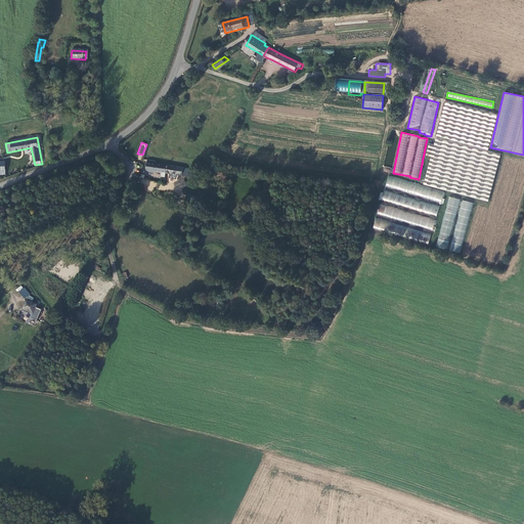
[(497,166),(500,154),(487,150),(488,147),(482,145),(481,153),(485,154),(484,160),(489,161),(488,164),(497,166)]
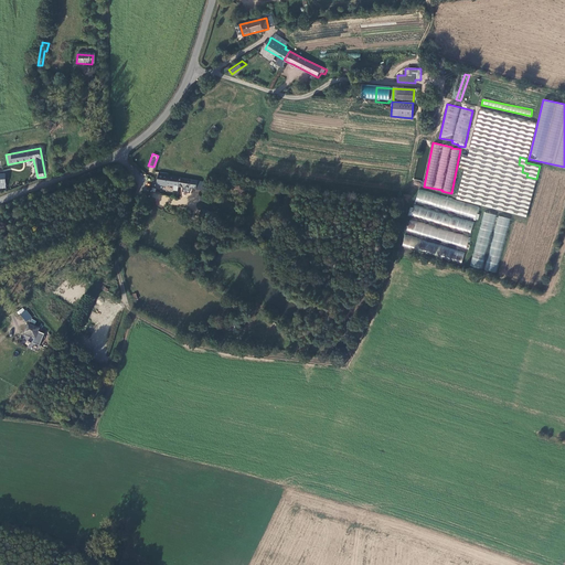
[(488,202),(486,205),(502,212),(505,204),(508,204),(508,199),(505,199),(507,194),(507,184),(510,183),(507,182),(507,178),(503,178),(494,173),(500,173),(500,169),(501,168),(502,167),(496,167),(492,174),(492,177),(488,187),(487,177),(486,180),(479,181),(480,185),(477,191),(483,191),(482,193),(483,201),(488,202)]
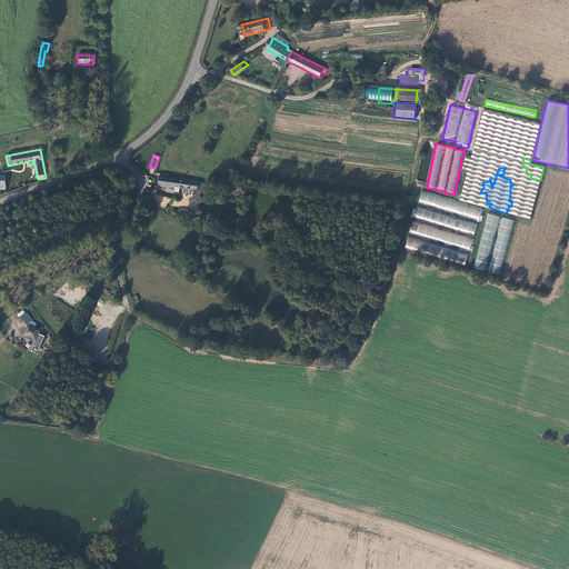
[(157,185),(165,186),(166,185),(167,180),(162,180),(163,177),(168,177),(168,175),(159,173),(157,185)]
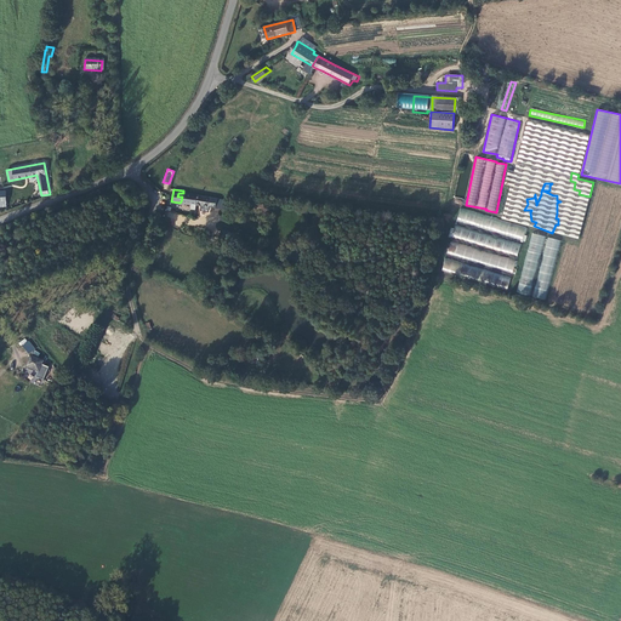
[(192,206),(195,206),(195,204),(197,195),(183,193),(178,193),(177,197),(182,197),(181,201),(192,203),(192,206)]
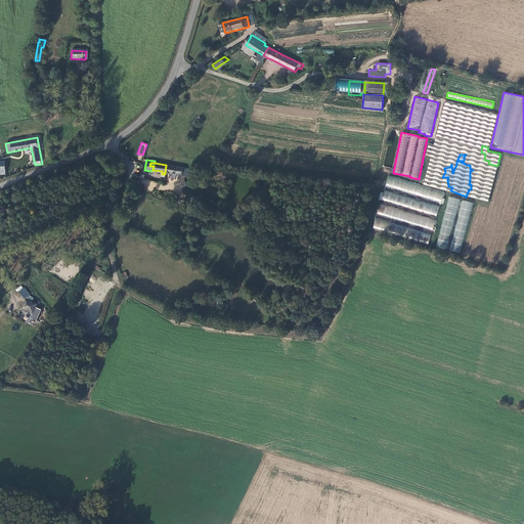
[(187,169),(182,168),(166,165),(165,172),(186,175),(187,169)]
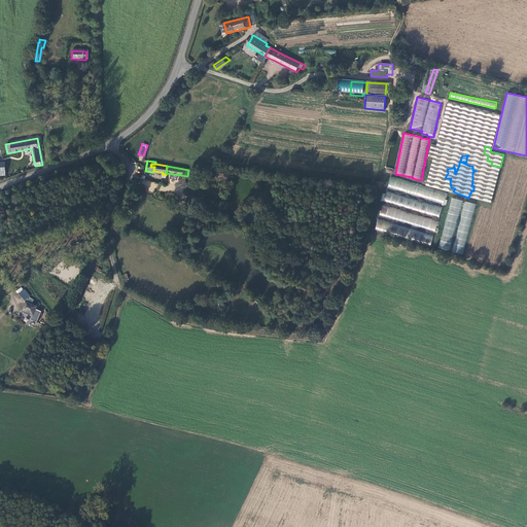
[(211,178),(213,178),(227,181),(230,169),(214,166),(211,178)]
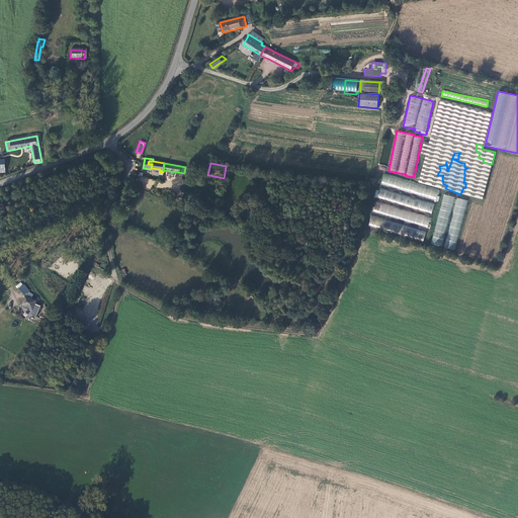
[(488,179),(492,165),(483,163),(482,168),(484,168),(482,175),(481,175),(481,177),(488,179)]
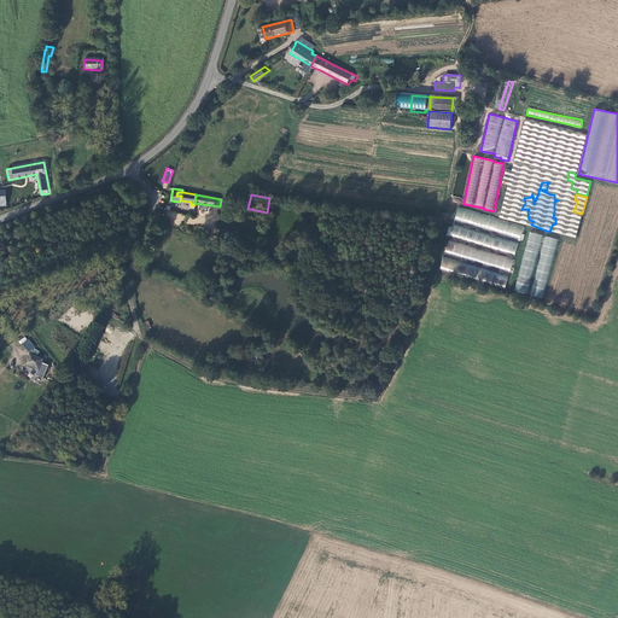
[(525,225),(458,208),(454,221),(523,239),(524,234),(523,234),(525,225)]
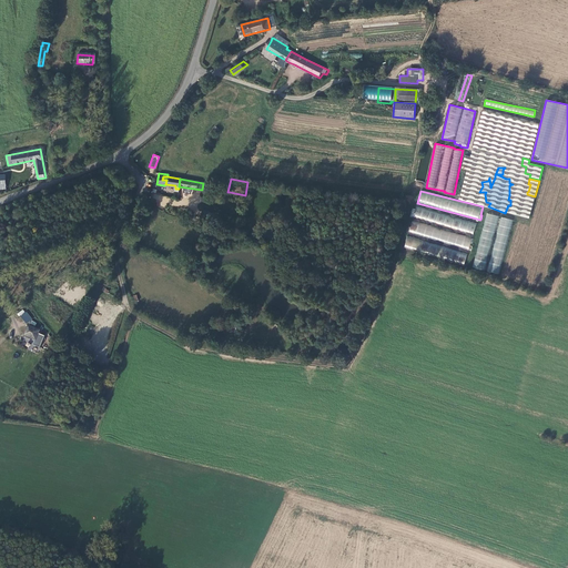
[(517,211),(519,204),(515,202),(516,198),(514,198),(510,209),(517,211)]
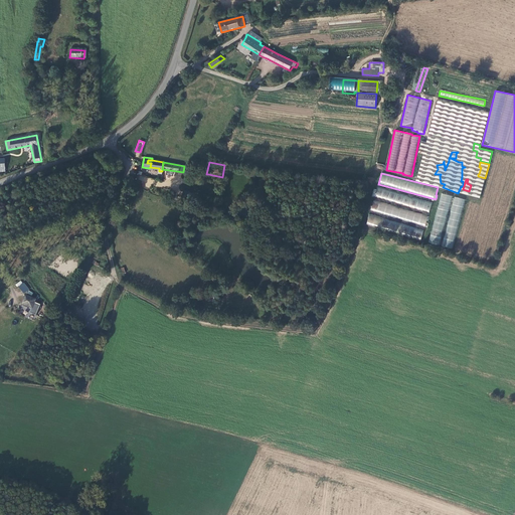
[(473,196),(481,197),(482,183),(475,182),(473,196)]
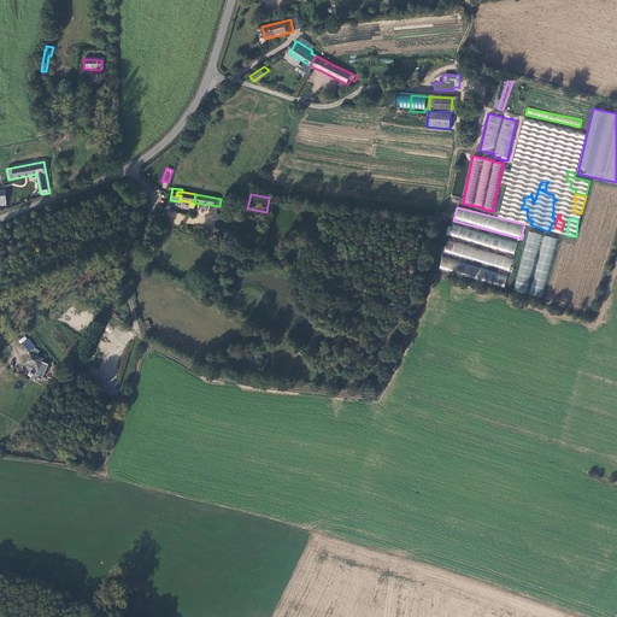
[(448,225),(445,235),(480,245),(480,247),(513,257),(518,239),(453,222),(451,227),(448,225)]
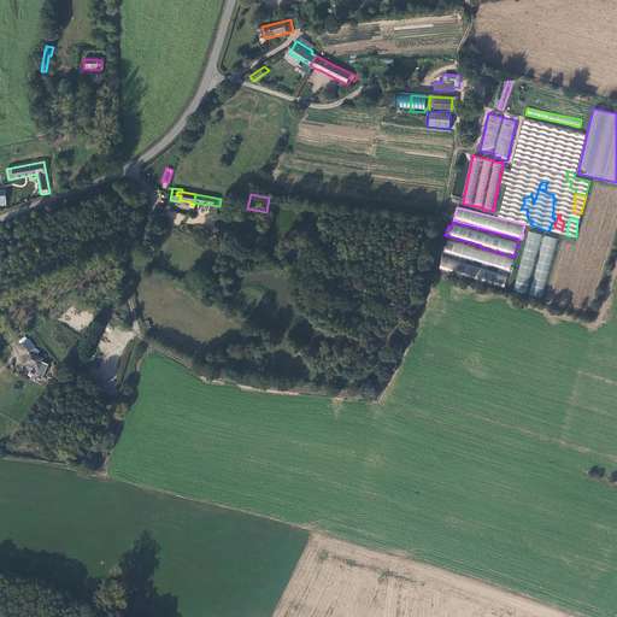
[(216,239),(229,242),(231,233),(218,229),(216,239)]
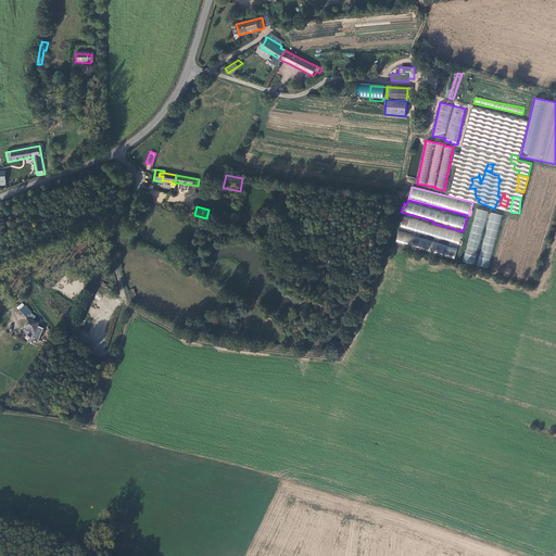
[(476,209),(463,262),(489,268),(501,215),(490,212),(476,209)]
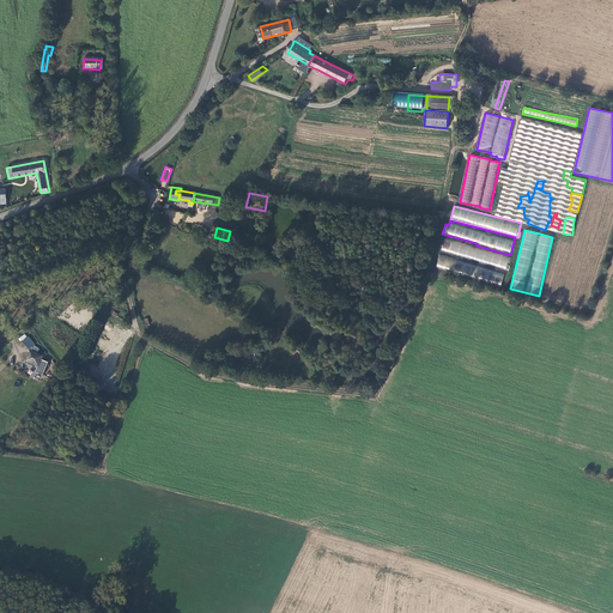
[(475,261),(507,268),(510,256),(444,238),(441,253),(474,262),(475,261)]
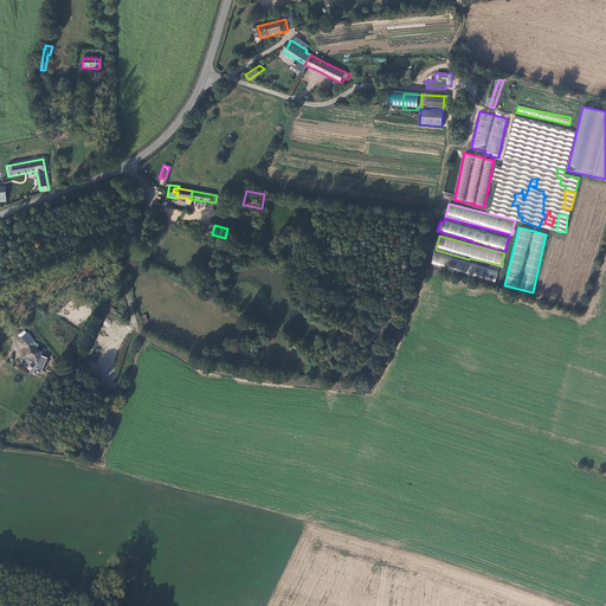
[(495,282),(498,270),(434,251),(431,264),(495,282)]
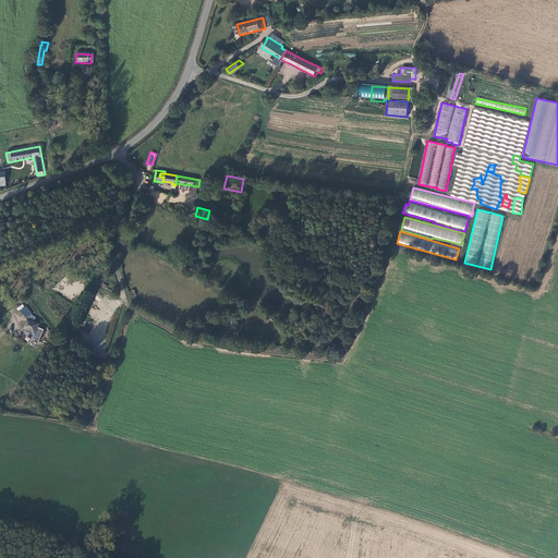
[(26,318),(32,313),(23,303),(17,307),(26,318)]
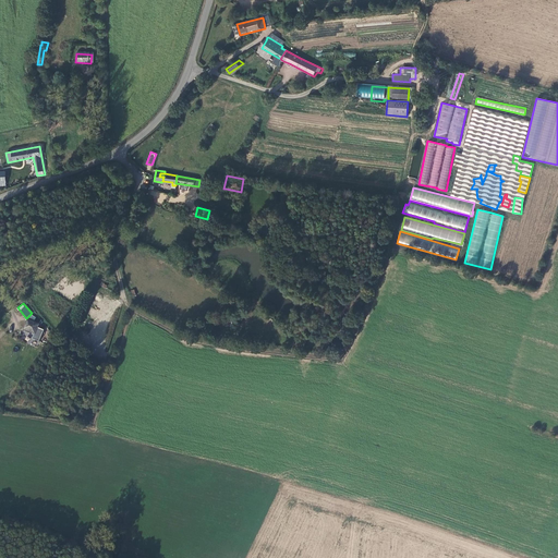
[(25,322),(22,329),(33,334),(36,325),(25,322)]
